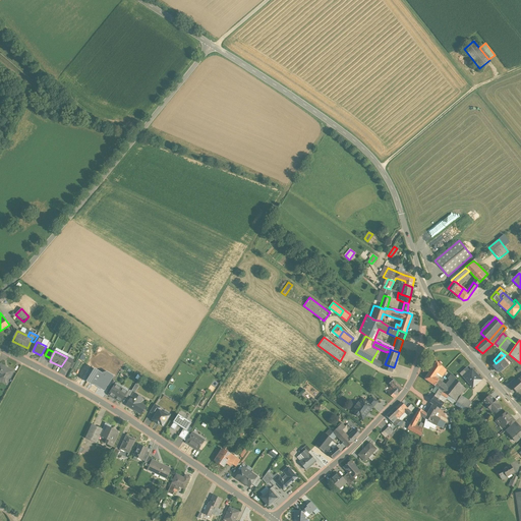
[(72,360),(67,357),(61,366),(67,369),(69,367),(72,361),(72,360)]
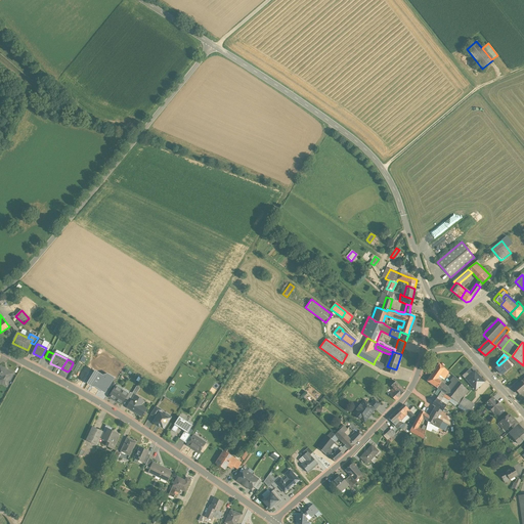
[(505,360),(498,365),(495,367),(499,372),(500,370),(503,374),(511,367),(505,360)]
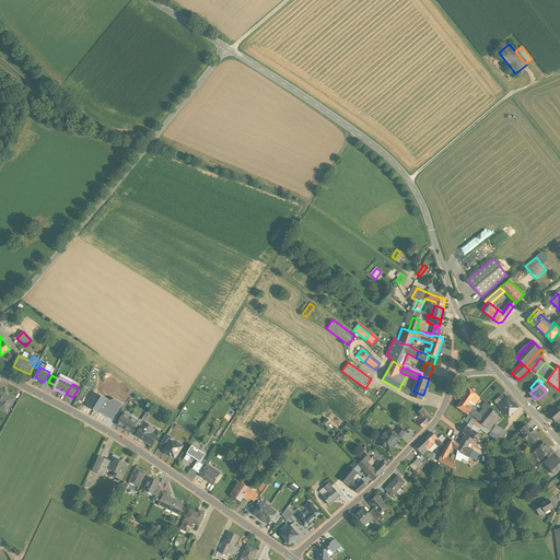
[(413,393),(400,386),(399,389),(411,397),(413,393)]
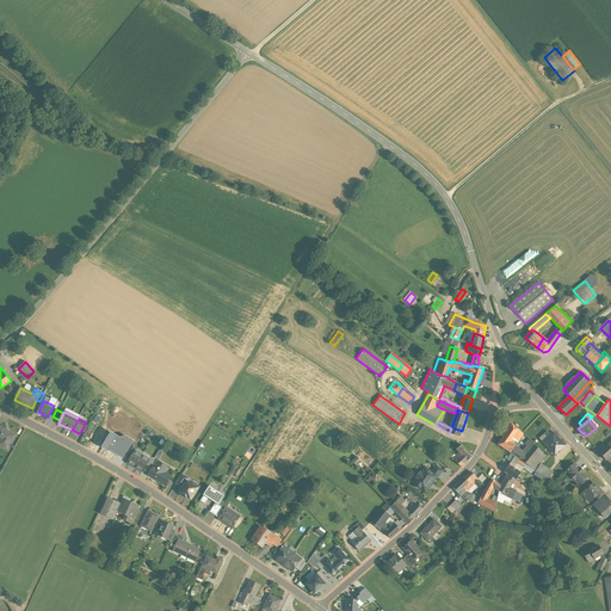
[(16,436),(0,427),(0,440),(4,443),(1,448),(7,450),(16,436)]
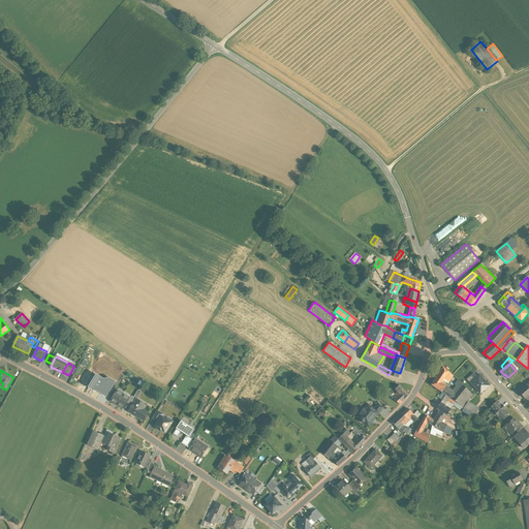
[(441,376),(438,381),(442,384),(445,380),(448,382),(453,376),(445,370),(441,376)]
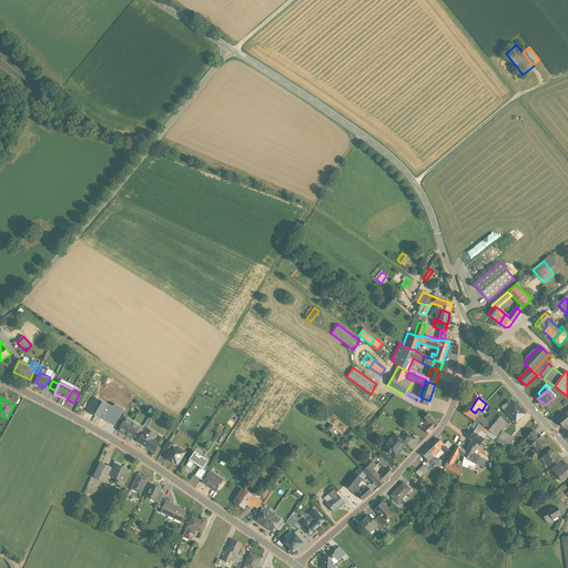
[(506,411),(513,405),(508,401),(501,407),(505,412),(506,411)]
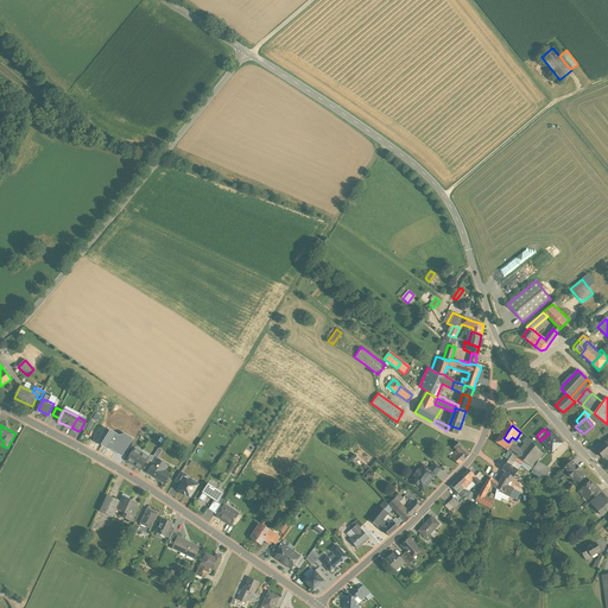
[(495,443),(499,445),(504,438),(507,432),(505,430),(495,443)]
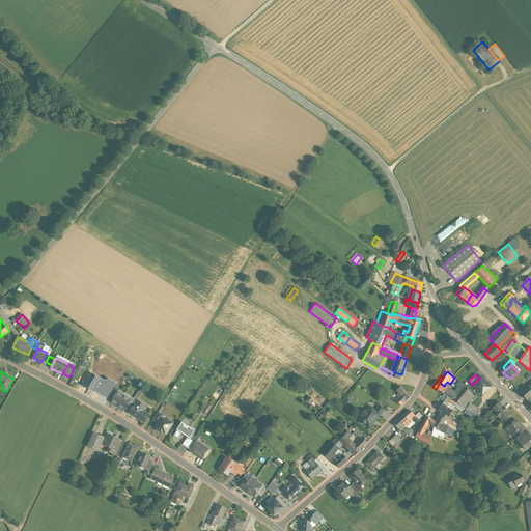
[(115,383),(109,380),(106,386),(102,384),(104,381),(96,376),(89,389),(94,392),(95,390),(98,391),(98,392),(107,398),(115,383)]
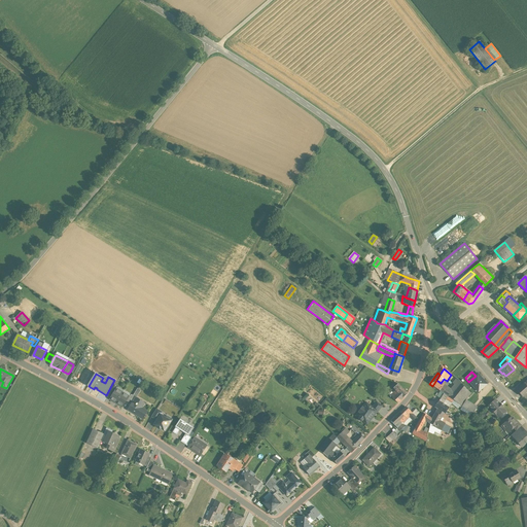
[(476,376),(469,381),(476,388),(477,387),(481,390),(487,384),(483,380),(482,381),(481,379),(481,378),(478,374),(476,376)]
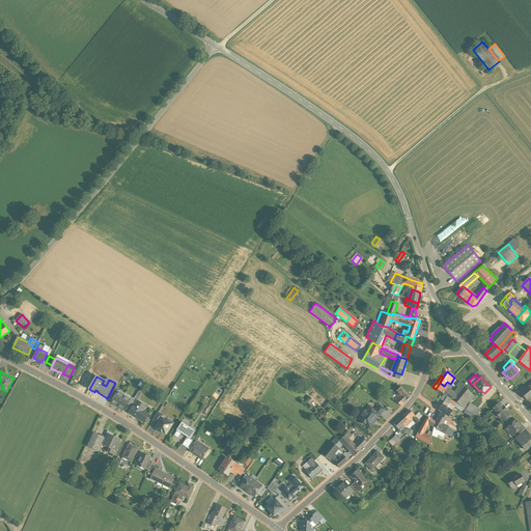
[(471,393),(459,382),(456,386),(458,388),(454,393),(457,395),(453,400),(460,406),(471,393)]
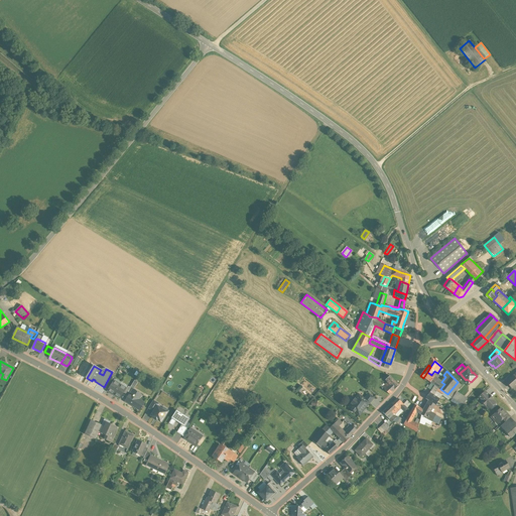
[(431,375),(427,372),(423,378),(433,385),(437,379),(431,375)]
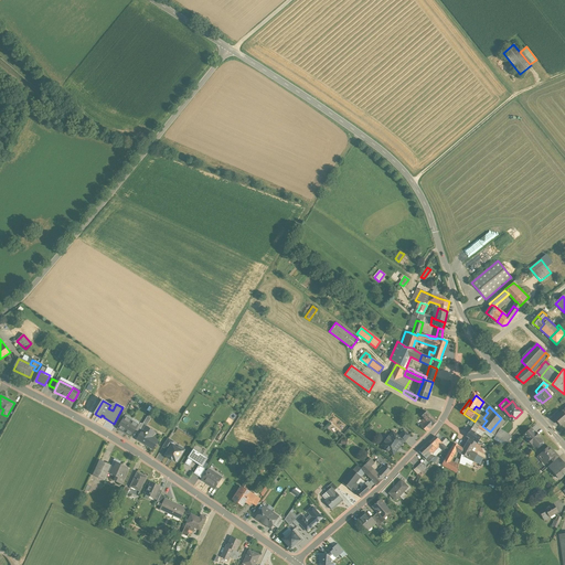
[(436,423),(426,412),(423,416),(425,418),(432,427),(436,423)]
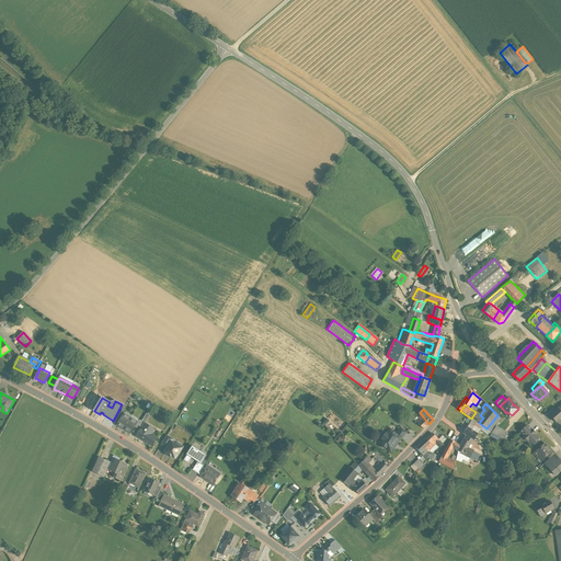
[(556,411),(550,415),(557,423),(559,420),(560,422),(560,421),(560,412),(558,409),(556,411)]
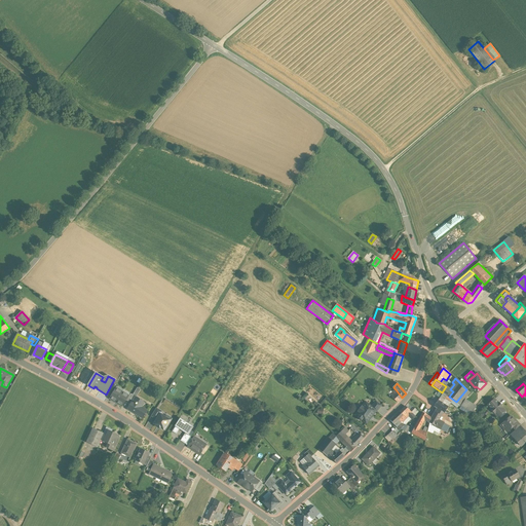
[(450,389),(446,386),(442,392),(443,392),(449,397),(453,391),(450,389)]
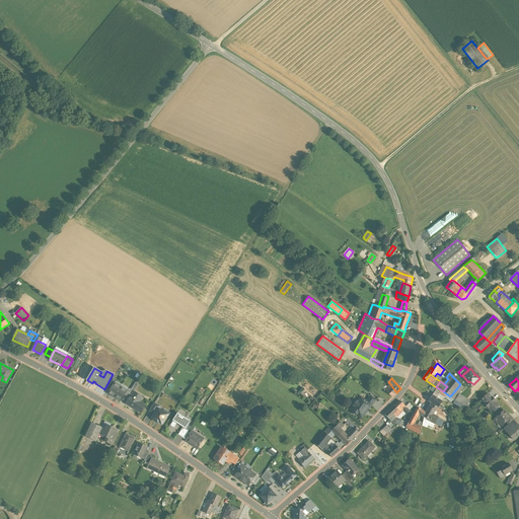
[(113,387),(108,393),(115,396),(121,387),(116,383),(115,383),(113,387)]
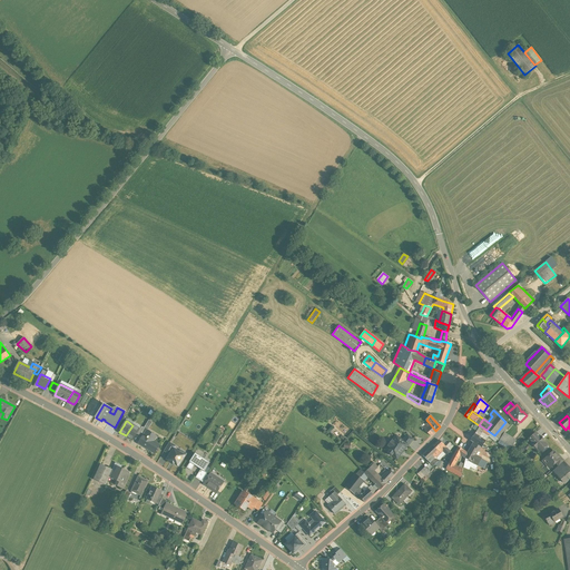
[(435,431),(429,422),(423,428),(431,435),(435,431)]
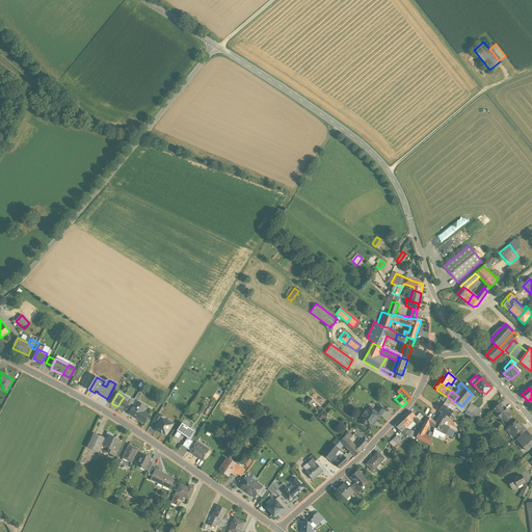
[(472,394),(461,406),(464,409),(466,409),(476,397),(472,394)]
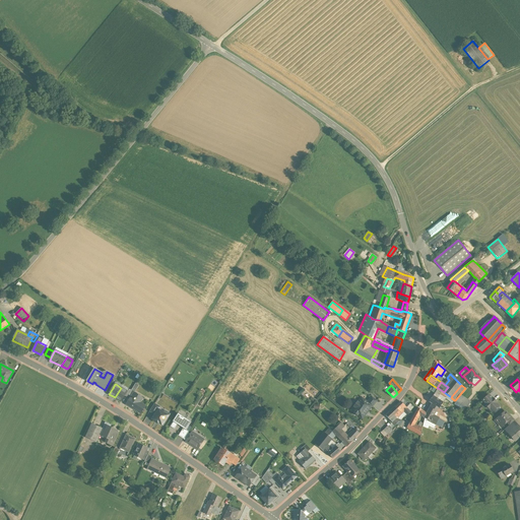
[(121,388),(115,397),(121,401),(125,396),(127,391),(121,388)]
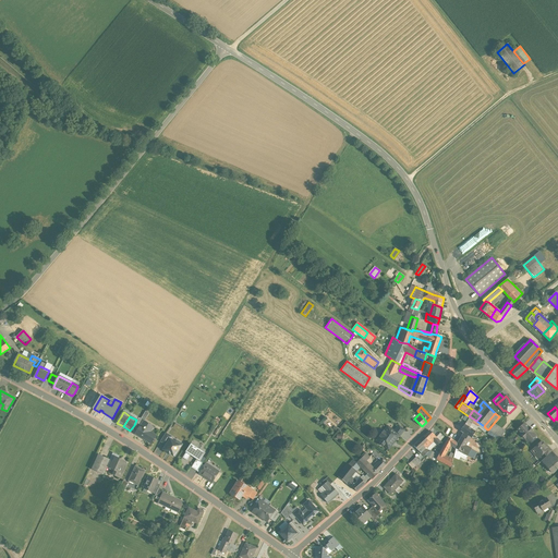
[(485,433),(487,429),(484,426),(476,421),(470,416),(470,417),(474,420),(476,422),(475,425),(485,433)]
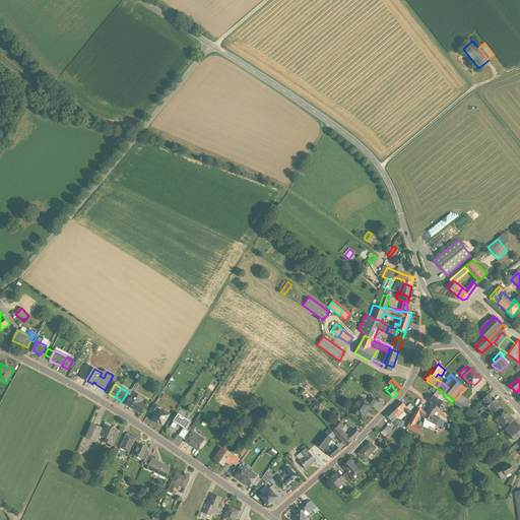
[(435,393),(433,397),(437,399),(439,395),(440,394),(442,391),(438,389),(435,393)]
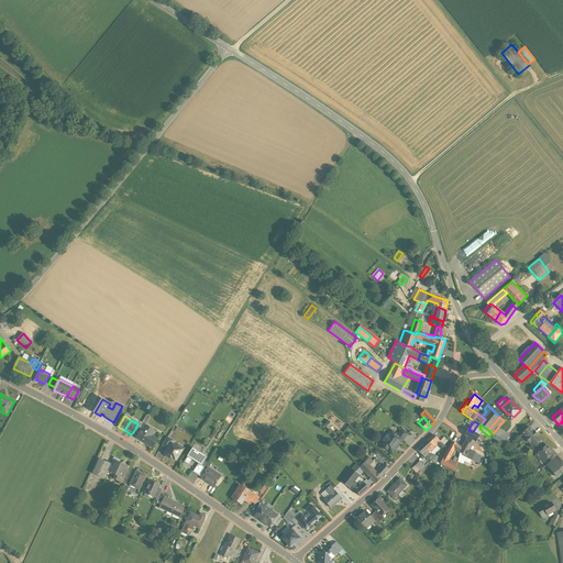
[(145,426),(145,424),(142,430),(138,437),(144,441),(144,443),(152,448),(157,440),(152,435),(154,431),(145,426)]
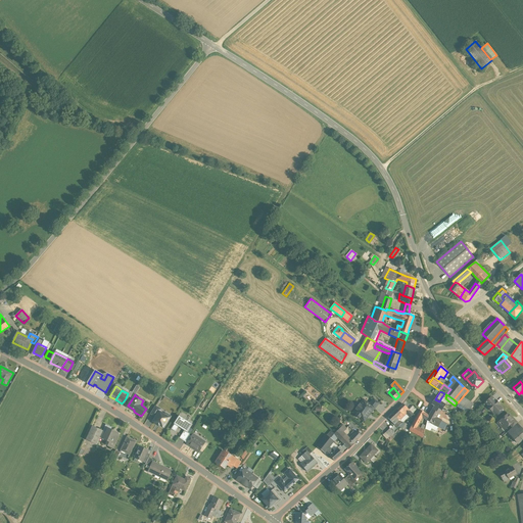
[(491,396),(485,402),(488,407),(494,400),(491,396)]
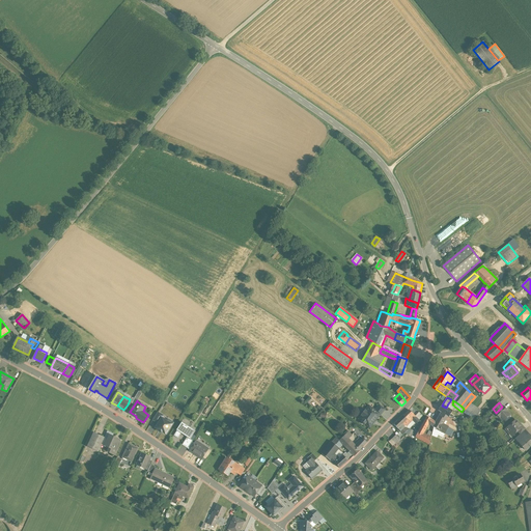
[(480,411),(469,403),(465,410),(476,417),(480,411)]
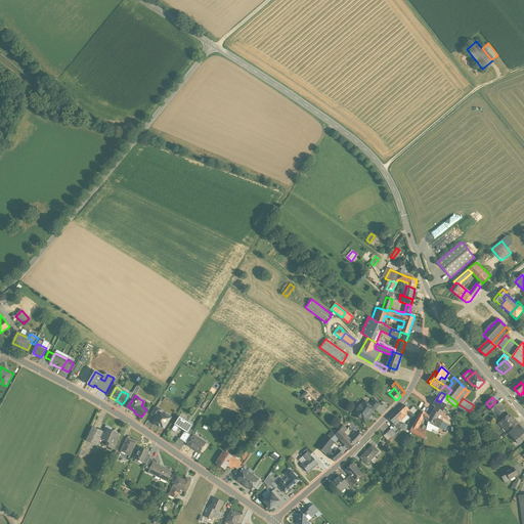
[(380,404),(374,400),(369,405),(376,410),(380,404)]
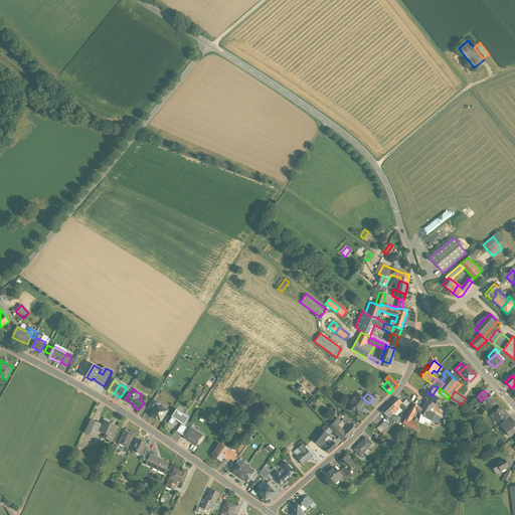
[(433,395),(428,393),(425,398),(427,399),(434,403),(435,404),(438,399),(433,395)]
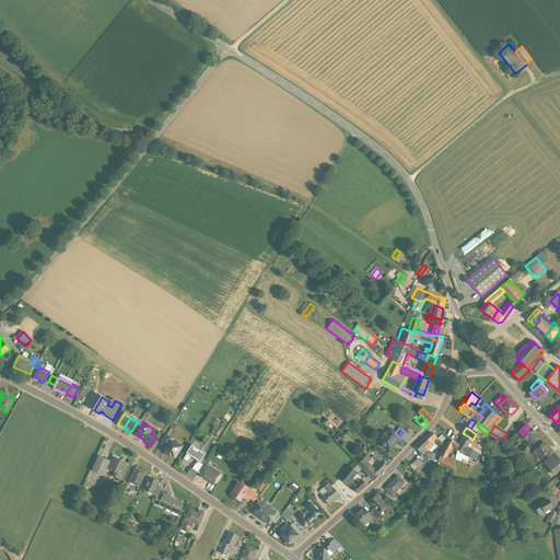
[(395,433),(389,429),(381,439),(384,441),(381,445),(381,446),(383,448),(385,447),(389,450),(395,442),(396,443),(399,439),(400,439),(401,439),(395,433)]
